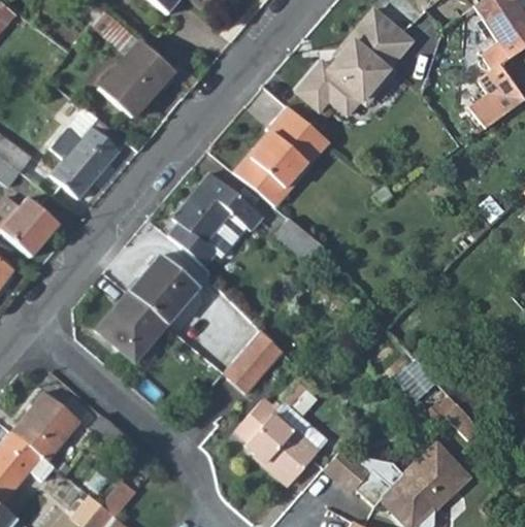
[(0,0),(0,47),(24,20),(0,0)]
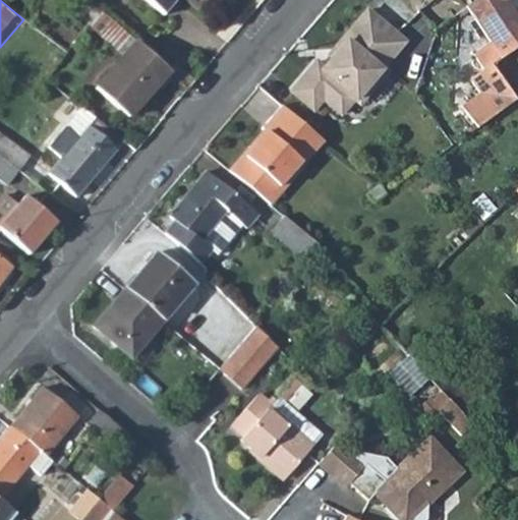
[(149,0),(165,13),(176,0),(149,0)]
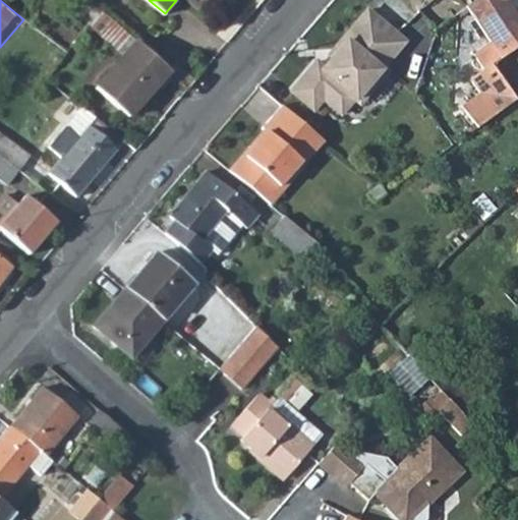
[(517,13),(508,0),(478,0),(469,6),(495,40),(477,52),(488,70),(479,76),(487,89),(477,95),(483,105),(483,107),(488,114),(500,108),(502,110),(517,101),(517,98),(512,89),(498,62),(517,48),(517,13)]
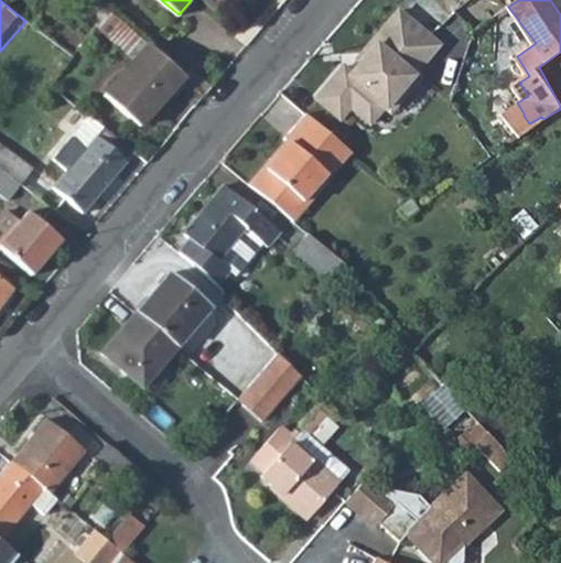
[(379,129),(448,40),(401,4),(356,64),(347,57),(316,97),(346,120),(354,109),(379,129)]
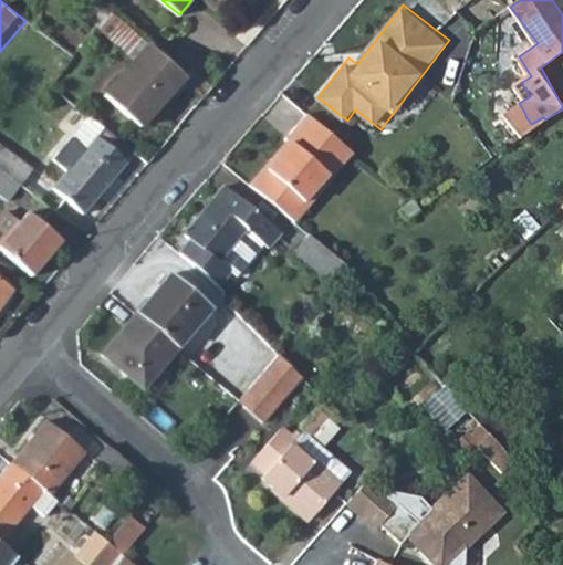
[(100,29),(138,62),(107,96),(144,127),(187,77),(113,12),(100,29)]
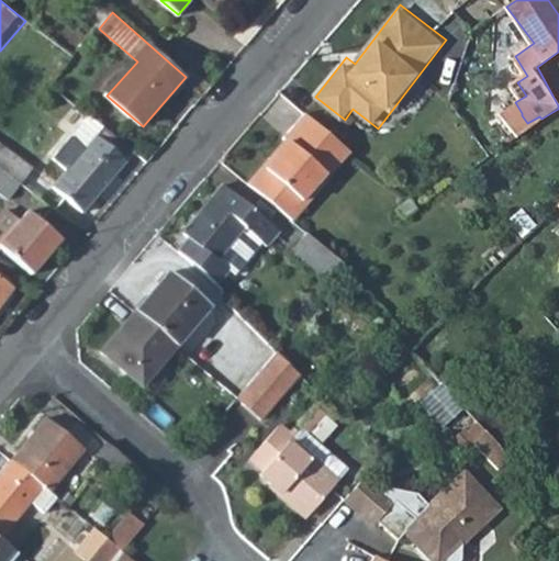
[(558,52),(537,67),(552,96),(558,91),(558,52)]
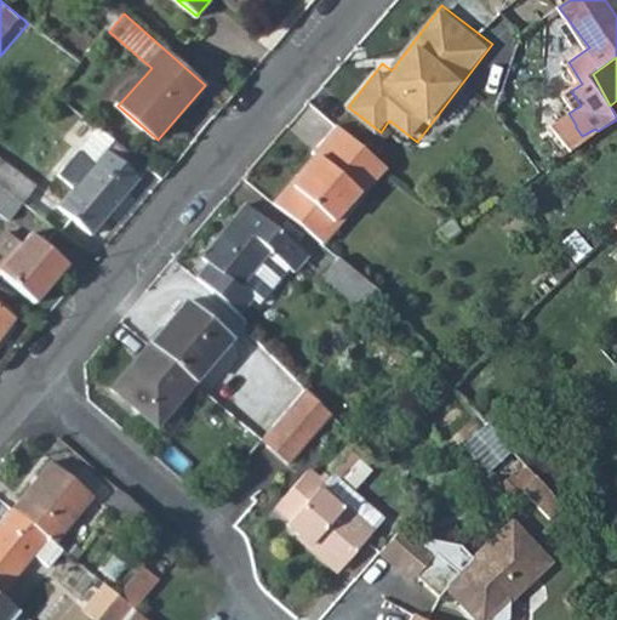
[(337,124),(312,153),(315,157),(291,186),(287,182),(273,200),(303,228),(350,174),(348,171),(367,151),(337,124)]
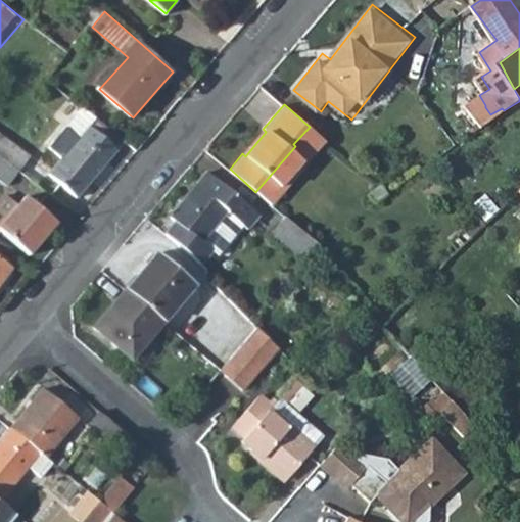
[(51,174),(80,197),(120,150),(127,141),(85,108),(52,146),(64,157),(51,174)]
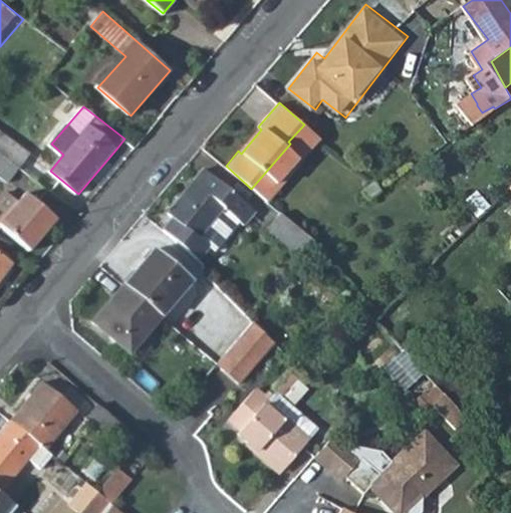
[(304,124),(288,142),(290,144),(296,137),(304,125),(304,124)]
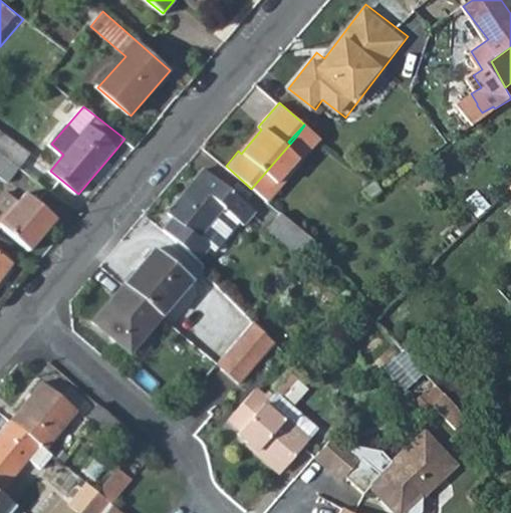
[(290,144),(304,157),(320,140),(304,125),(296,137),(290,144)]
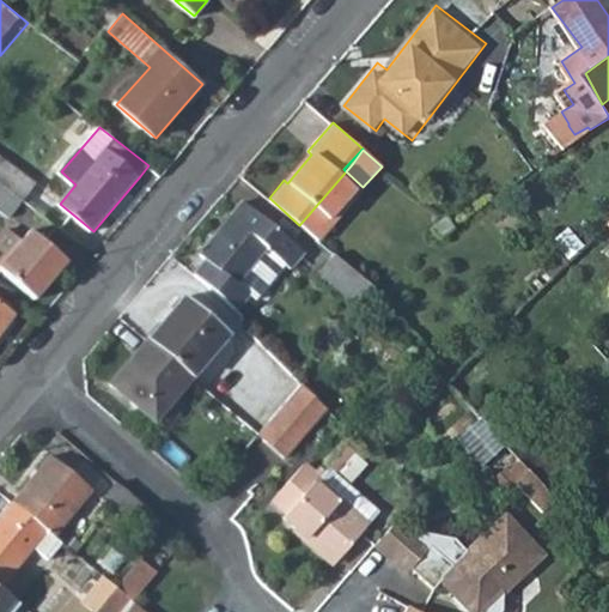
[(0,163),(0,181),(25,200),(37,183),(5,158),(0,163)]
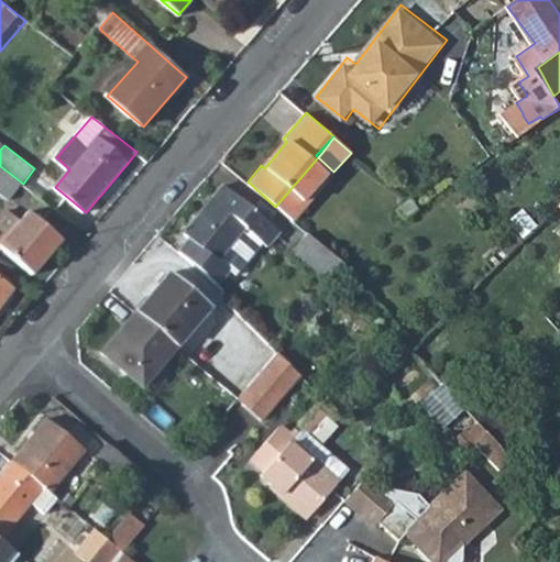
[(318,157),(275,207),(291,218),(333,172),(318,157)]
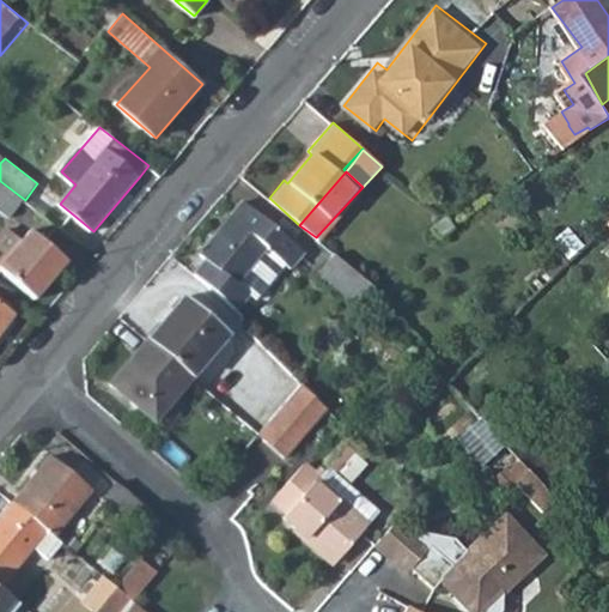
[(0,206),(12,217),(25,200),(0,181),(0,206)]
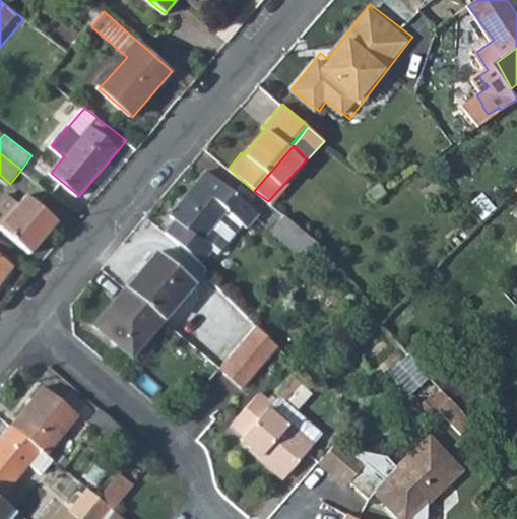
[(21,170),(38,183),(49,168),(31,155),(21,170)]
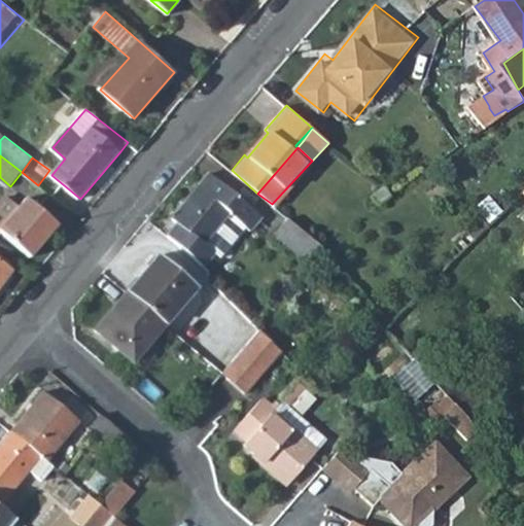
[(264,217),(209,172),(173,217),(179,223),(170,234),(205,265),(216,251),(222,256),(247,228),(251,231),(264,217)]
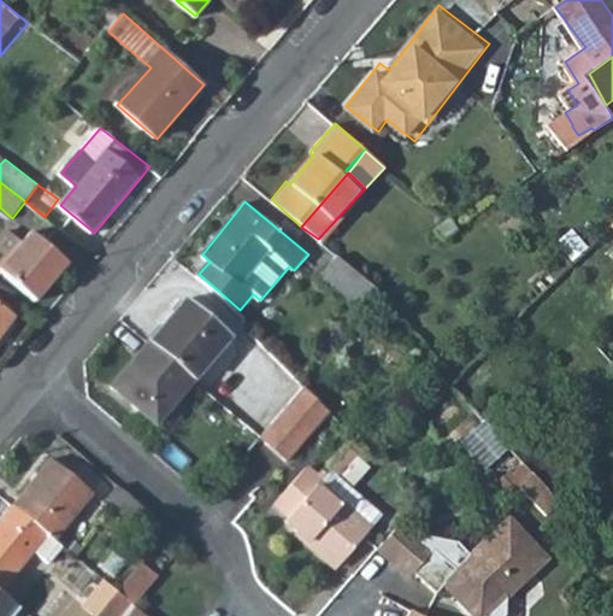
[(23,245),(9,233),(0,242),(0,267),(37,299),(69,262),(33,233),(23,245)]
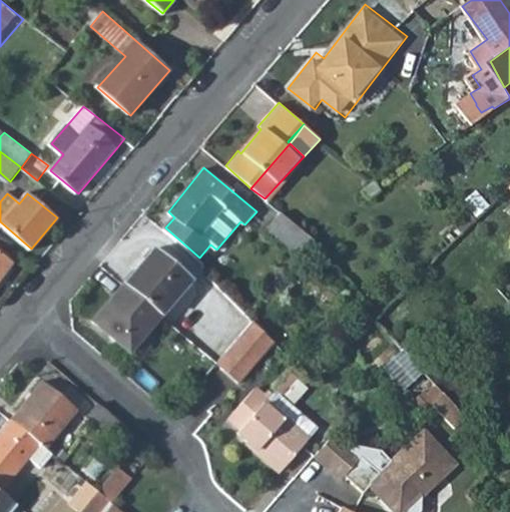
[(316,237),(277,207),(264,223),(297,250),(316,237)]
